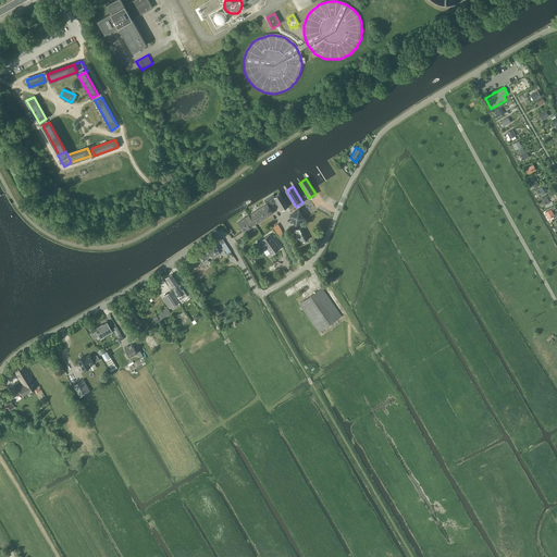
[(267,205),(237,222),(244,232),(273,213),(269,207),(276,201),(279,203),(280,203),(283,209),(287,207),(284,200),(281,195),(275,198),(273,195),(264,200),(267,205)]
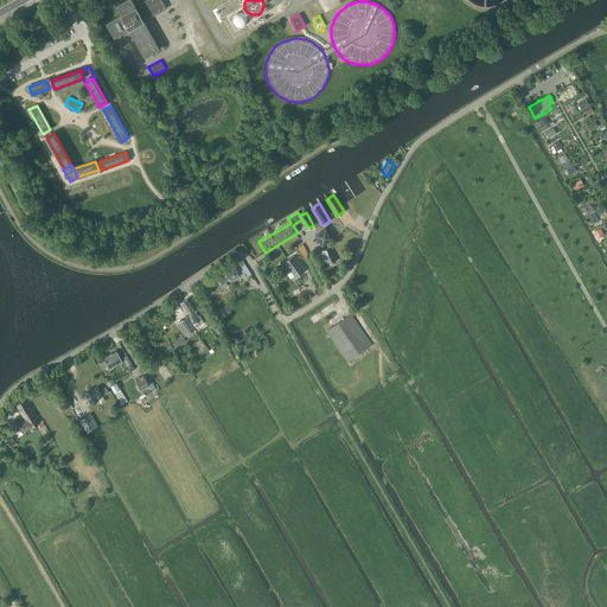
[(325,229),(317,235),(323,244),(331,238),(325,229)]
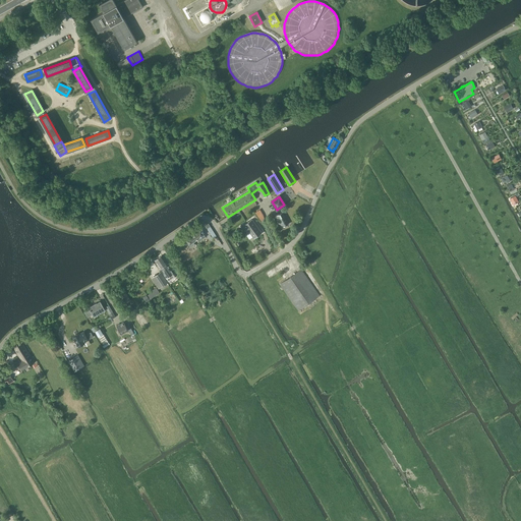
[(276,216),(282,227),(288,224),(282,212),(276,216)]
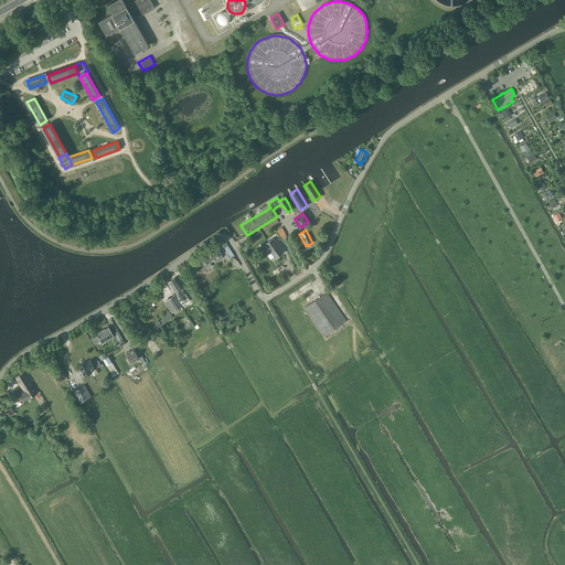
[(274,237),(262,246),(267,254),(270,252),(276,258),(284,253),(274,237)]
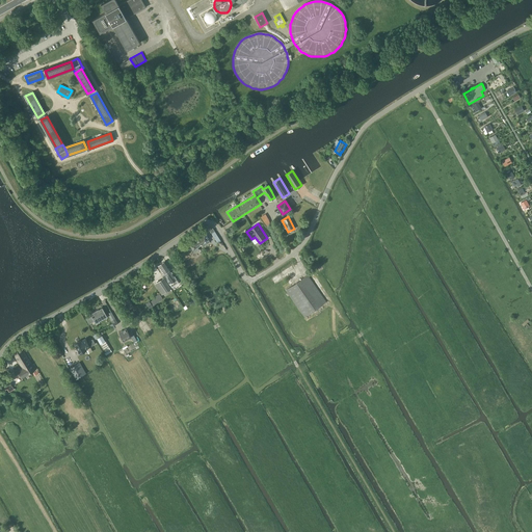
[(221,241),(213,229),(210,231),(212,234),(217,243),(221,241)]
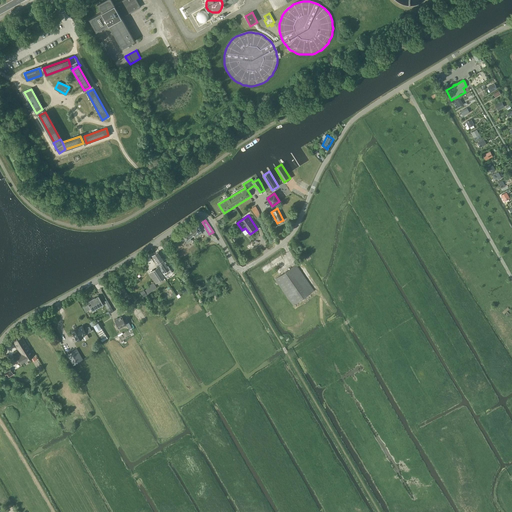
[(201,230),(198,225),(190,231),(194,236),(194,235),(196,237),(202,233),(200,231),(201,230)]
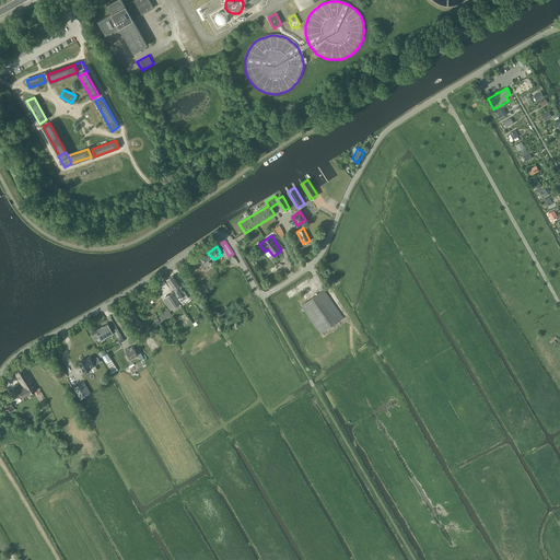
[(253,247),(248,251),(254,257),(258,254),(253,247)]
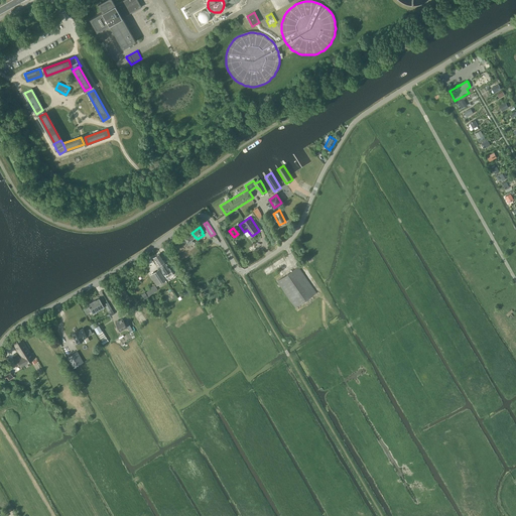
[(191,240),(196,238),(191,233),(184,238),(186,241),(184,242),(185,244),(187,242),(188,245),(192,242),(191,240)]
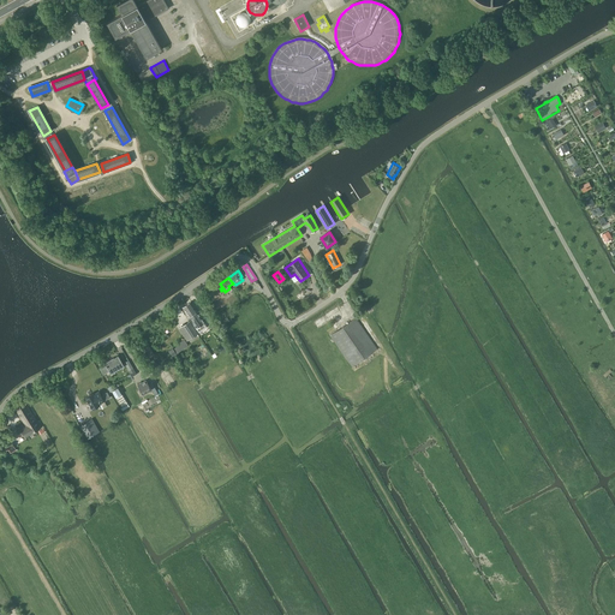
[(191,302),(180,309),(183,311),(185,315),(186,314),(189,318),(198,312),(191,302)]
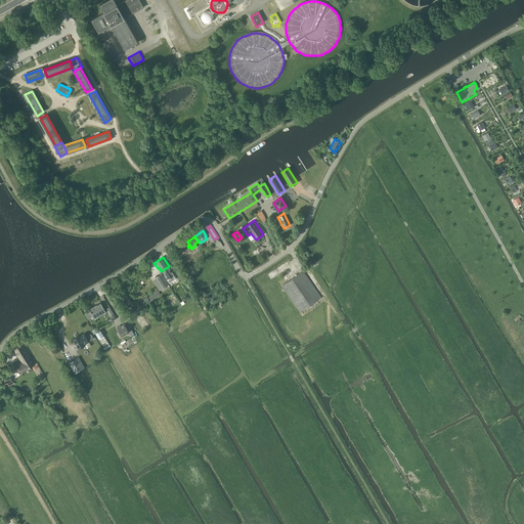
[(169,266),(161,271),(167,279),(169,284),(176,278),(174,275),(175,274),(169,266)]
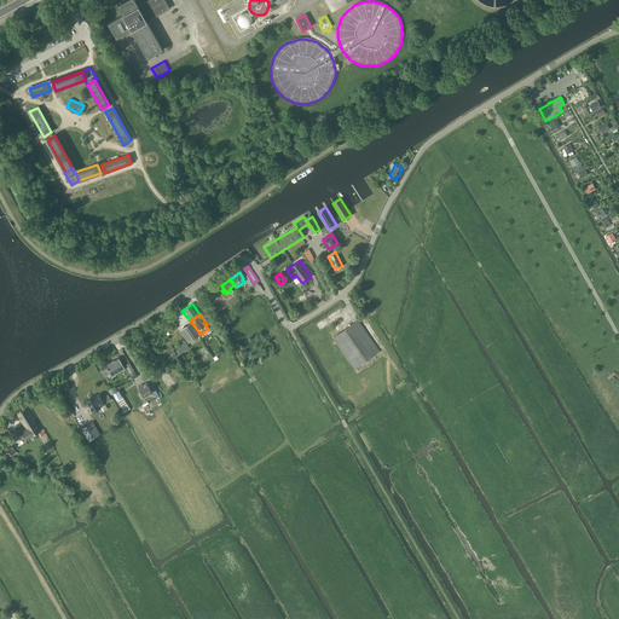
[(333,337),(334,339),(354,369),(380,352),(358,320),(333,337)]
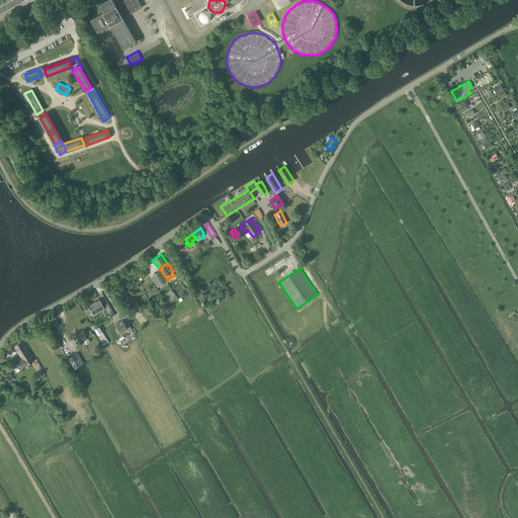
[(151,277),(155,283),(158,287),(167,281),(160,271),(151,277)]
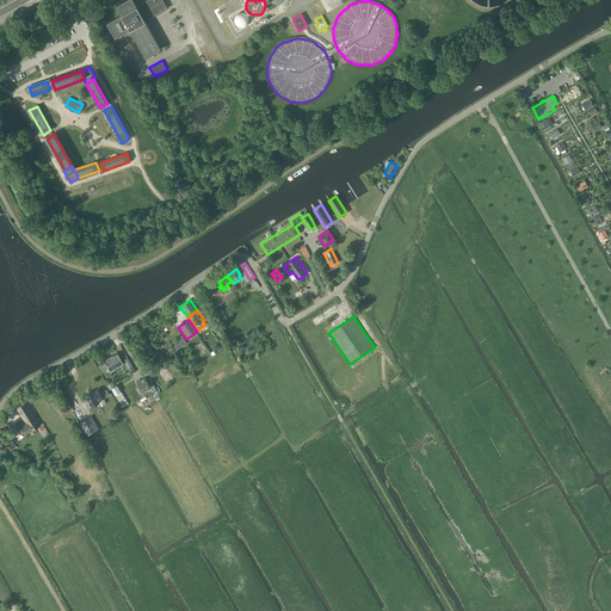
[(176,352),(187,344),(184,338),(178,341),(179,343),(172,346),(167,349),(171,355),(176,352)]
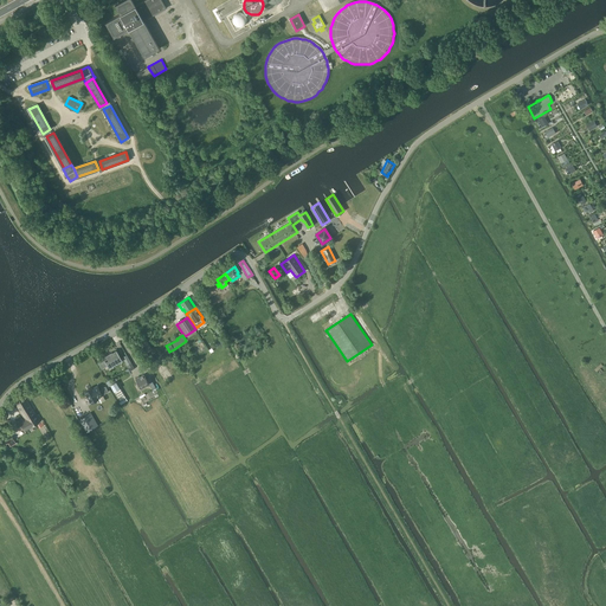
[(147,353),(153,349),(146,339),(136,345),(144,360),(150,358),(147,353)]
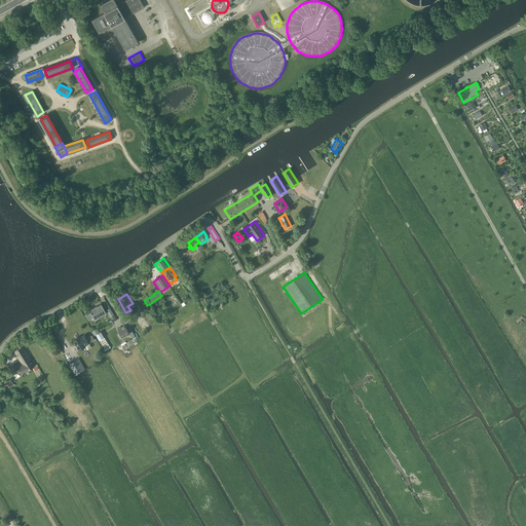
[(90,312),(85,314),(88,321),(94,317),(95,320),(106,313),(101,304),(98,306),(97,306),(96,307),(89,310),(90,312)]
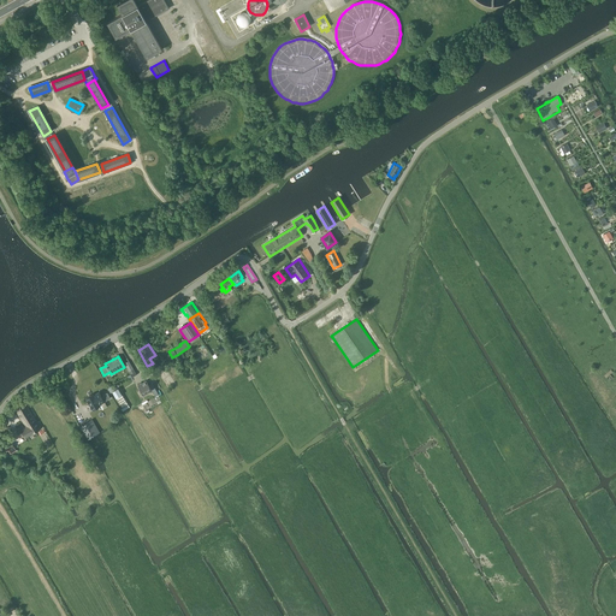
[(129,361),(124,363),(131,374),(135,372),(129,361)]
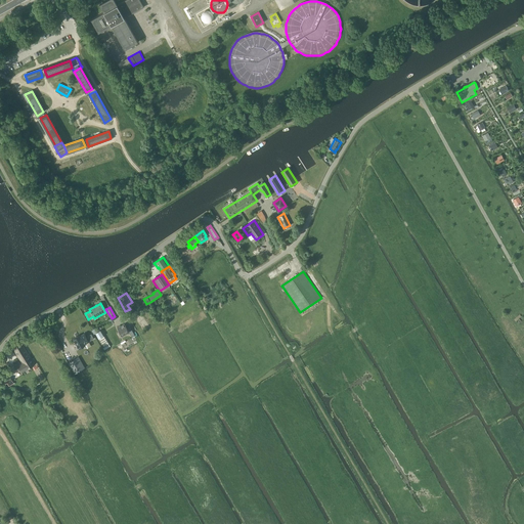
[(118,328),(117,328),(122,336),(128,332),(132,338),(134,336),(129,326),(126,329),(124,324),(118,328)]
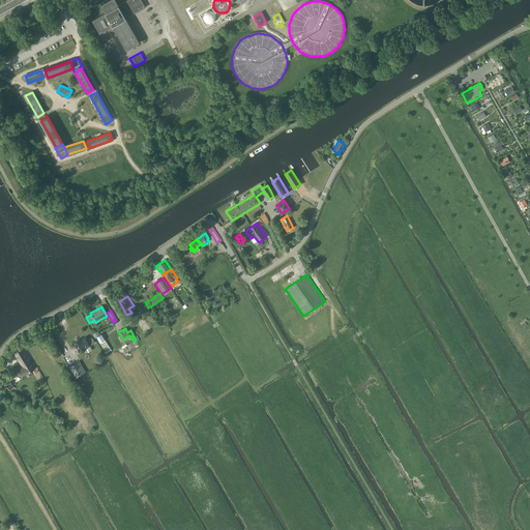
[(99,336),(97,337),(99,342),(100,344),(106,352),(105,352),(106,354),(112,351),(105,340),(101,334),(99,336)]
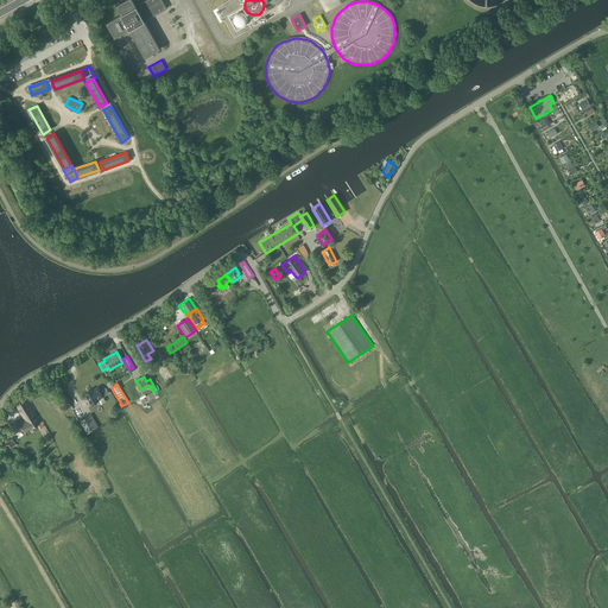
[(92,404),(97,400),(97,399),(109,393),(106,388),(100,392),(97,388),(93,391),(93,390),(86,394),(92,404)]
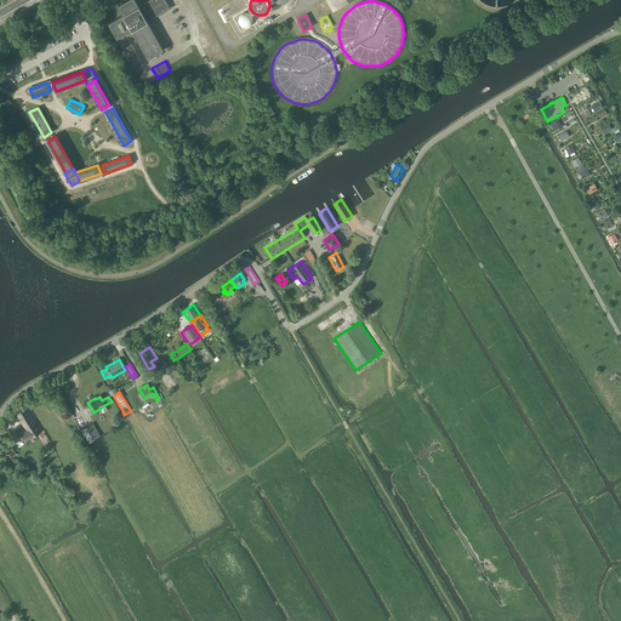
[(24,404),(15,410),(26,429),(17,434),(20,440),(22,438),(24,442),(40,432),(24,404)]
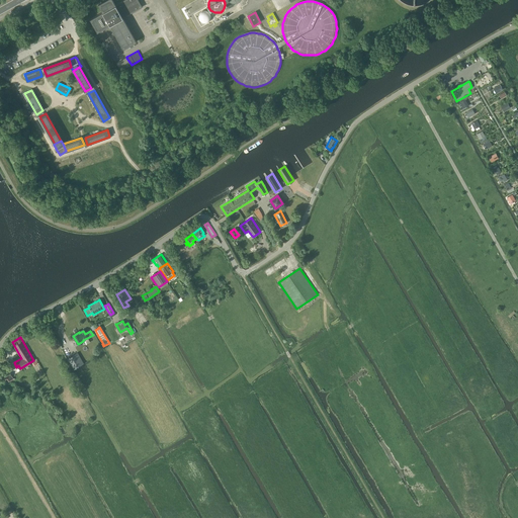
[(76,353),(68,358),(69,359),(74,368),(74,369),(82,364),(76,353)]
